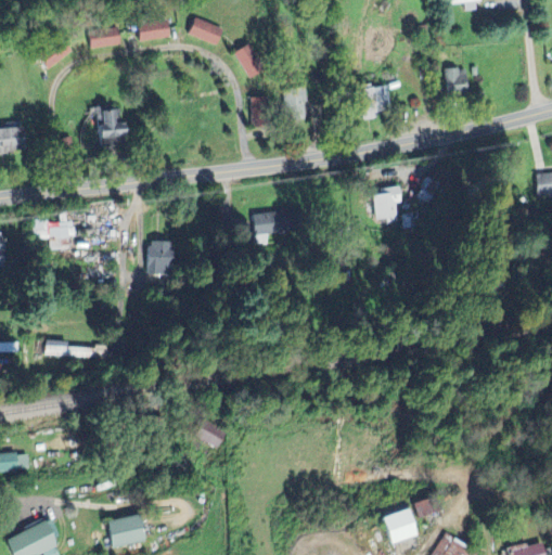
[(464,3),(464,10),(478,9),(477,0),(448,0),(449,5),(464,3)]
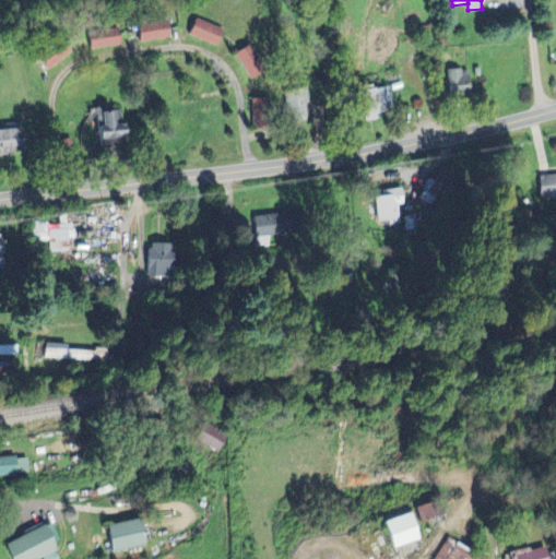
[(188,33),(217,45),(224,28),(194,16),(188,33)]
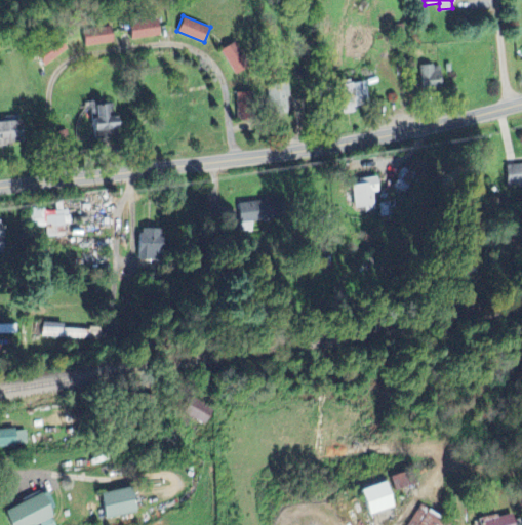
[(159,36),(158,19),(130,21),(130,37),(159,36)]
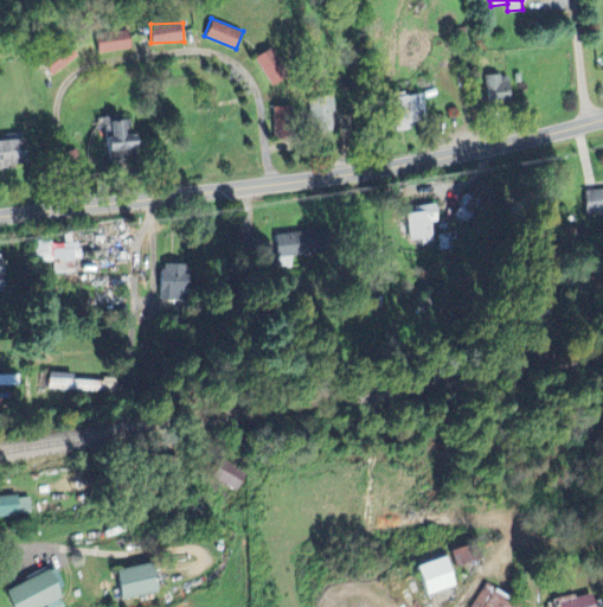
[(132,50),(130,31),(96,33),(98,52),(132,50)]
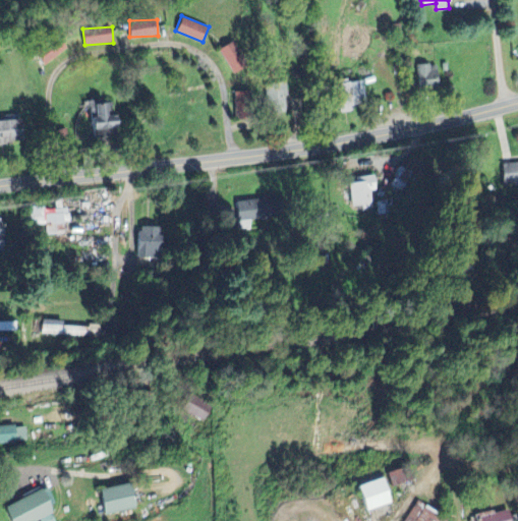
[(67,47),(56,35),(35,54),(46,66),(67,47)]
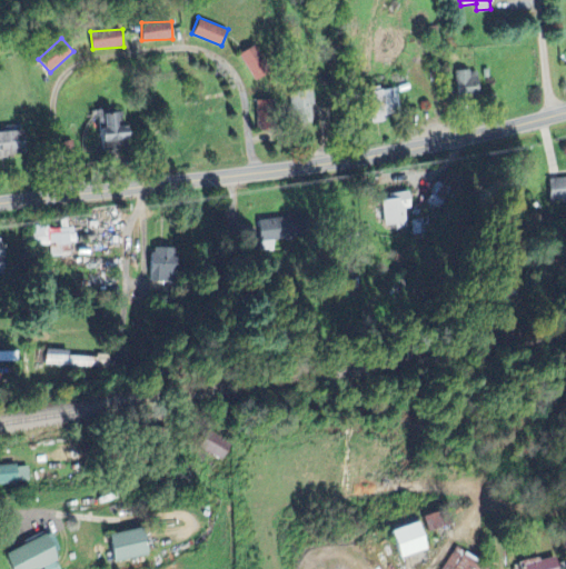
[(269,71),(257,42),(240,50),(252,79),(269,71)]
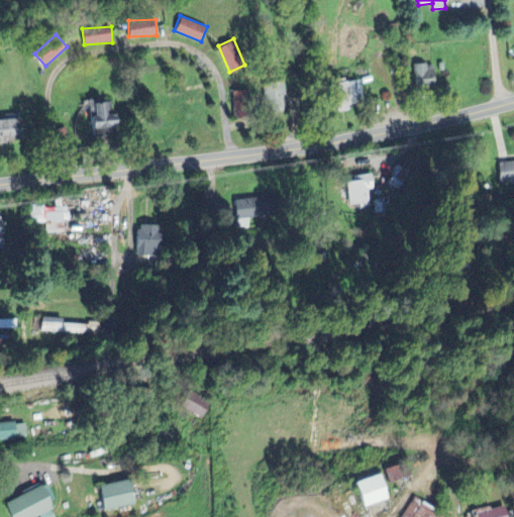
[(432,63),(413,64),(414,89),(434,88),(432,63)]
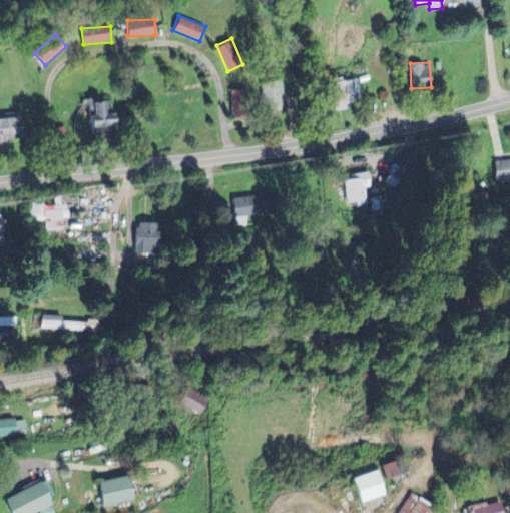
[(335,108),(358,107),(357,77),(334,78),(335,108)]
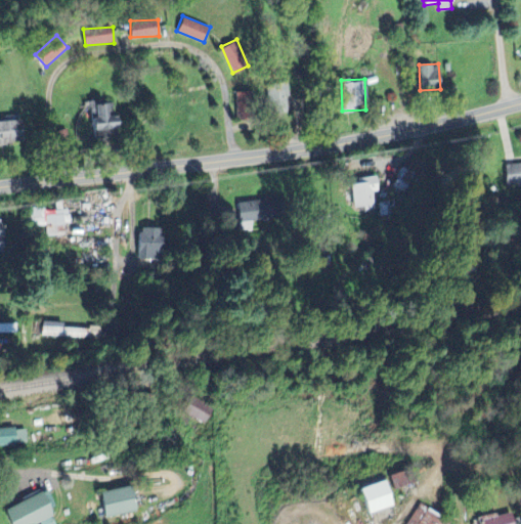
[(267,84),(269,110),(290,107),(287,82),(267,84)]
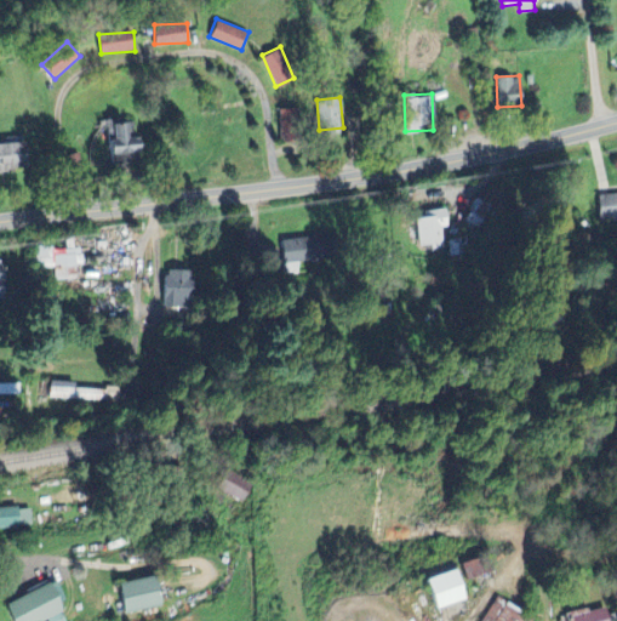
[(110,121),(109,141),(106,141),(106,151),(137,153),(138,134),(131,134),(132,121),(110,121)]
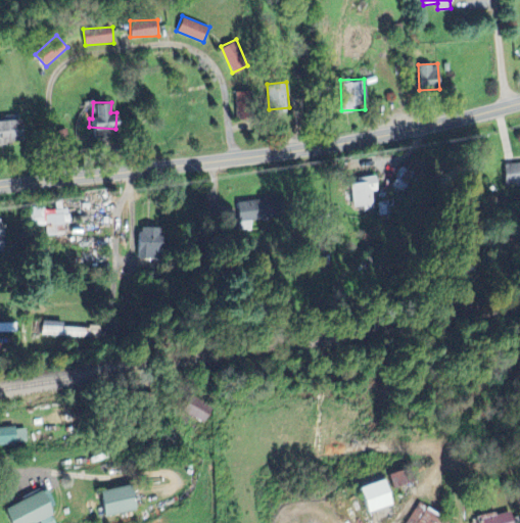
[(0,120),(0,143),(20,143),(19,120),(0,120)]
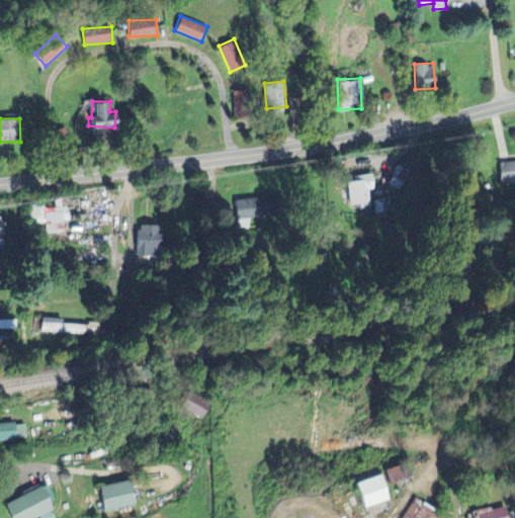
[(514,158),(500,160),(501,182),(514,180),(514,158)]
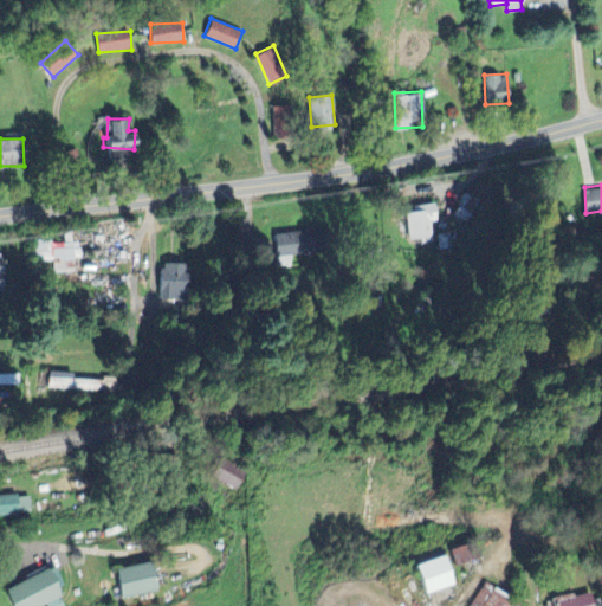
[(407,207),(409,239),(422,238),(424,243),(435,242),(433,220),(435,220),(434,205),(407,207)]
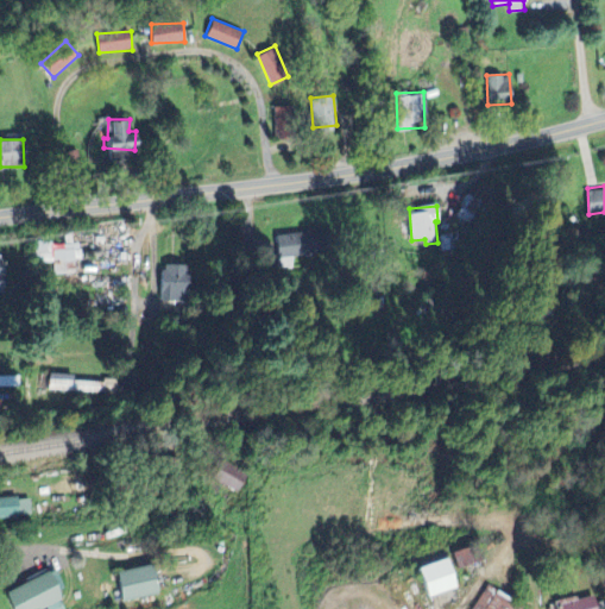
[(275,238),(279,259),(287,257),(289,269),(301,265),(300,258),(313,255),(307,230),(275,238)]
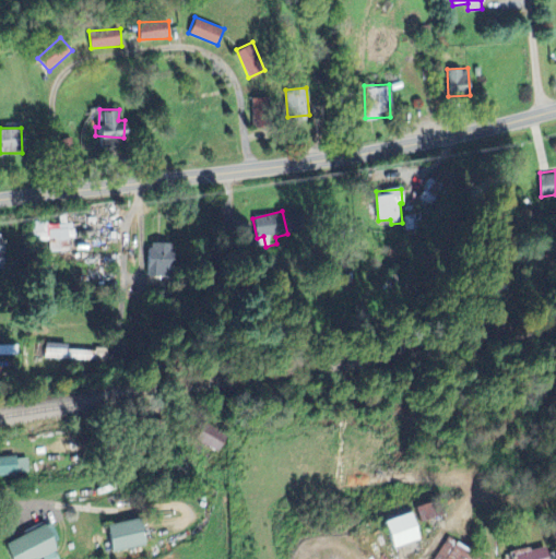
[(32,241),(51,240),(51,251),(70,250),(70,238),(72,238),(71,215),(60,215),(61,224),(50,224),(49,219),(31,221),(32,241)]
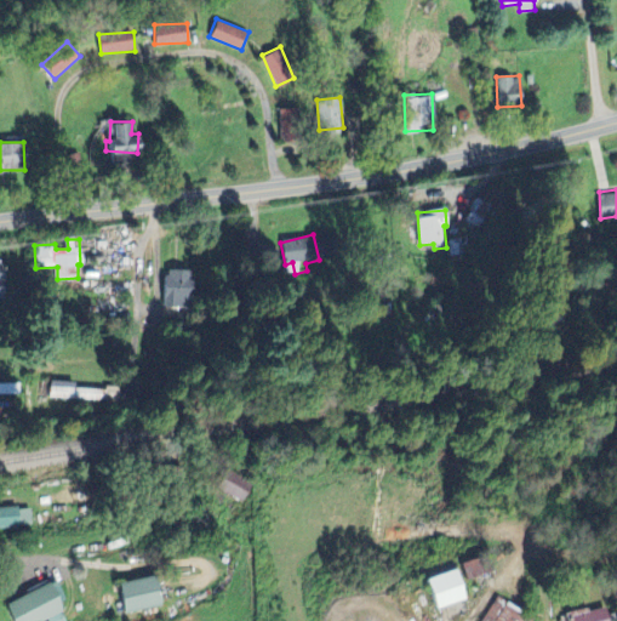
[(72,387),(72,381),(51,381),(50,398),(124,400),(125,389),(72,387)]
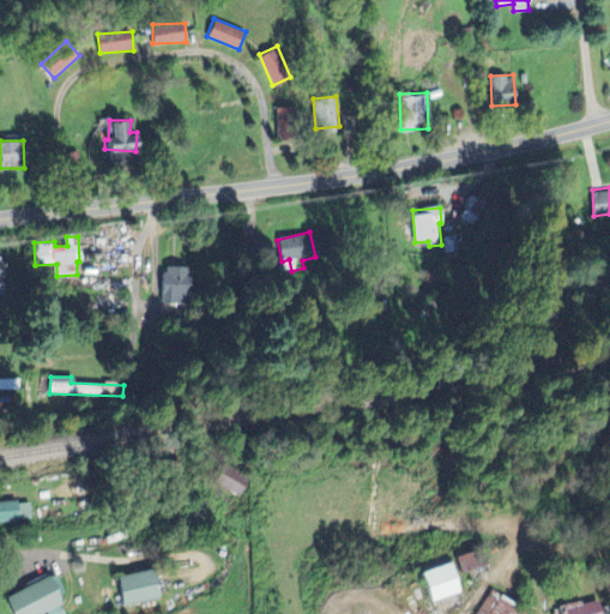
[(241,495),(251,476),(219,463),(211,481),(241,495)]
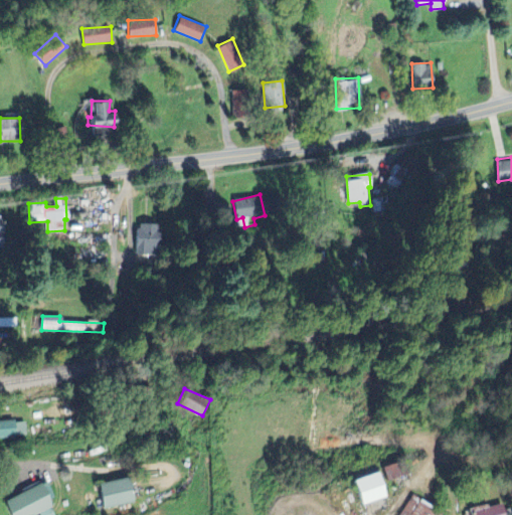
[(0,437),(28,435),(26,418),(0,420),(0,437)]
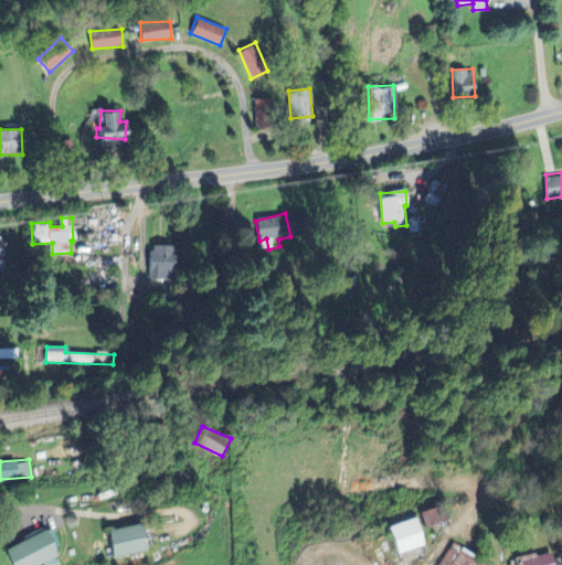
[(419,548),(414,519),(385,523),(391,553),(419,548)]
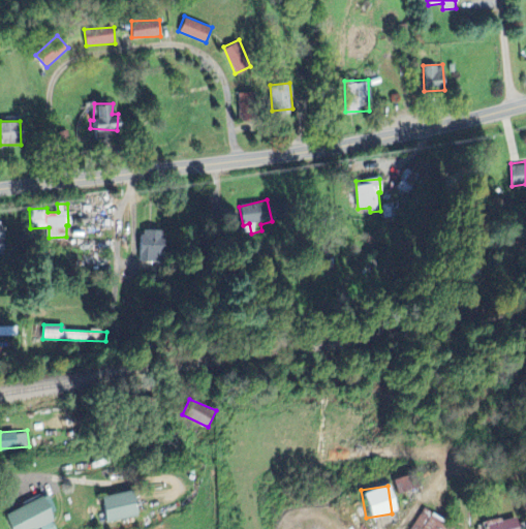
[(136,516),(131,489),(99,496),(104,522),(136,516)]
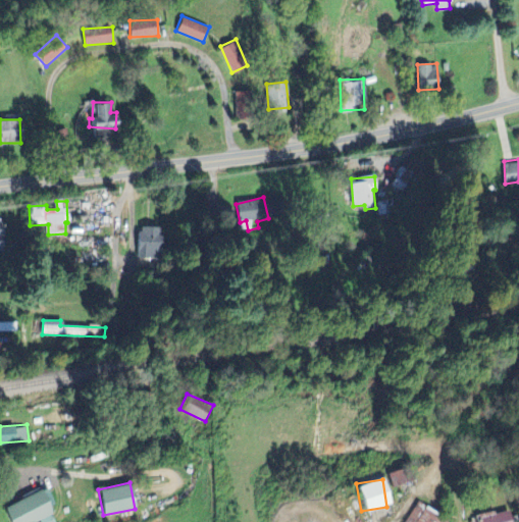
[(9,521),(36,521),(41,520),(42,521),(56,521),(49,506),(54,504),(46,487),(3,508),(9,521)]
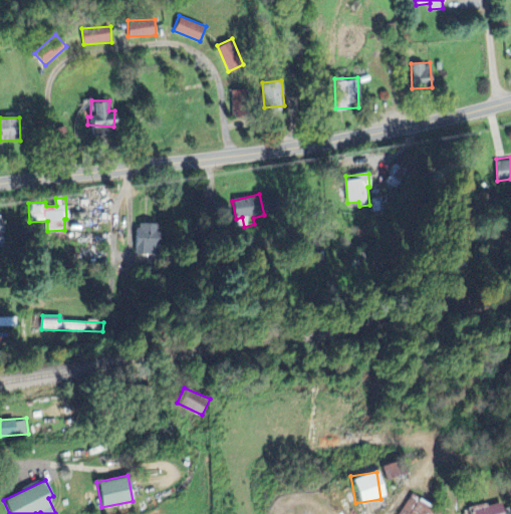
[(444,513),(446,511),(414,494),(411,497),(401,513),(444,513)]
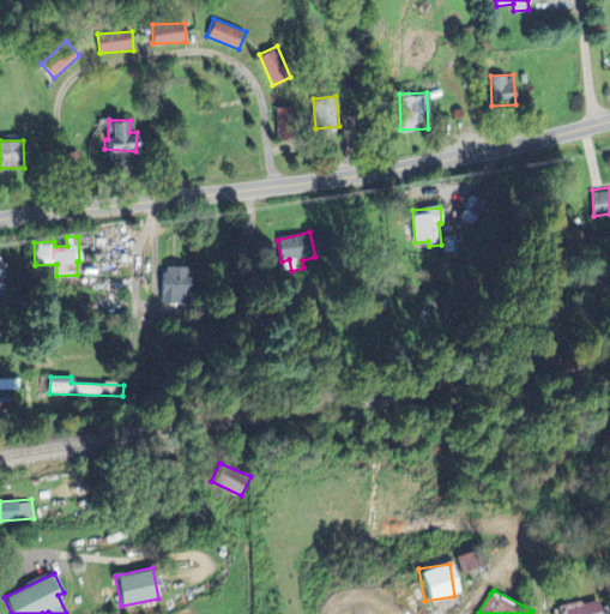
[(559,613),(599,613),(596,600),(557,609),(559,613)]
